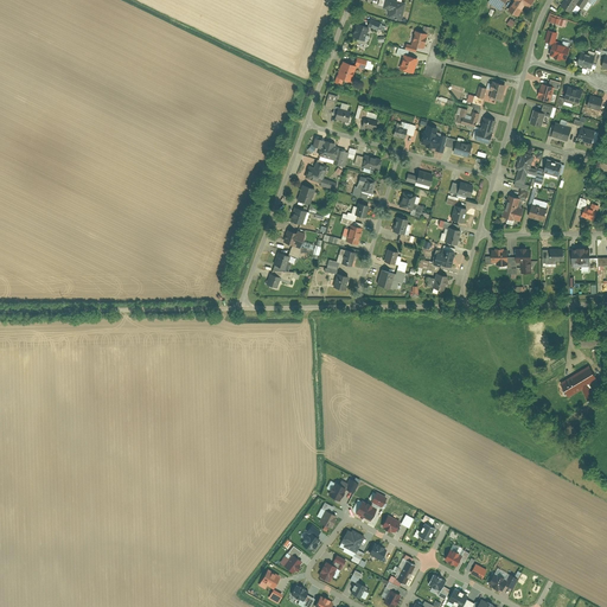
[(406,1),(401,0),(384,0),(383,8),(389,10),(388,17),(402,19),(406,1)]
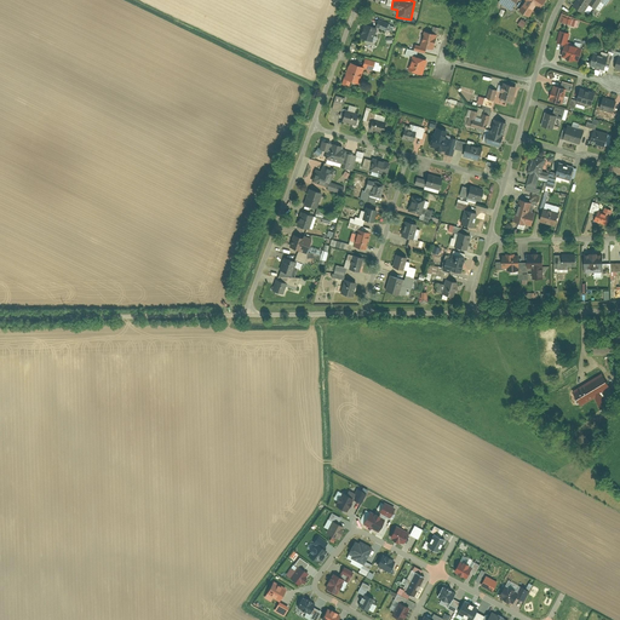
[(510,11),(517,0),(498,0),(498,3),(510,11)]
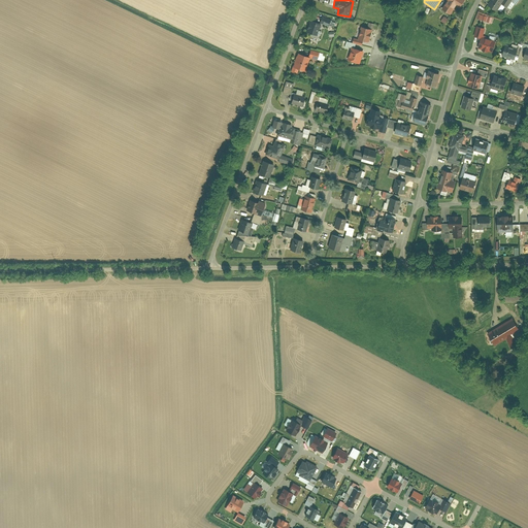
[(456,5),(459,0),(440,0),(437,5),(446,11),(452,3),(456,5)]
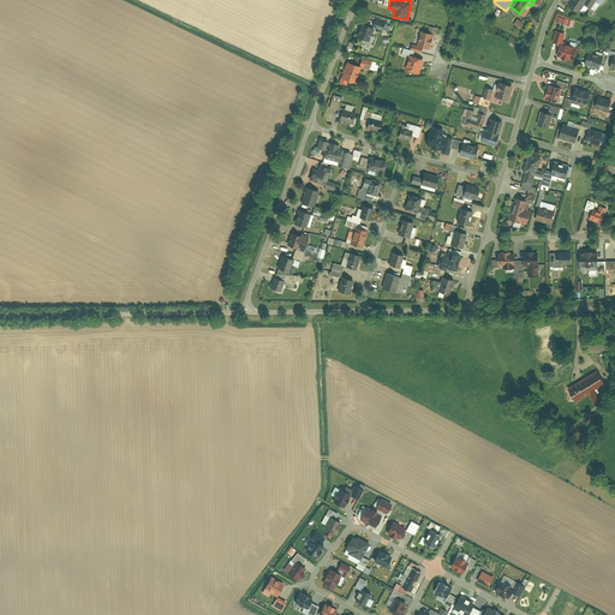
[(557,22),(572,28),(574,21),(559,16),(557,22)]
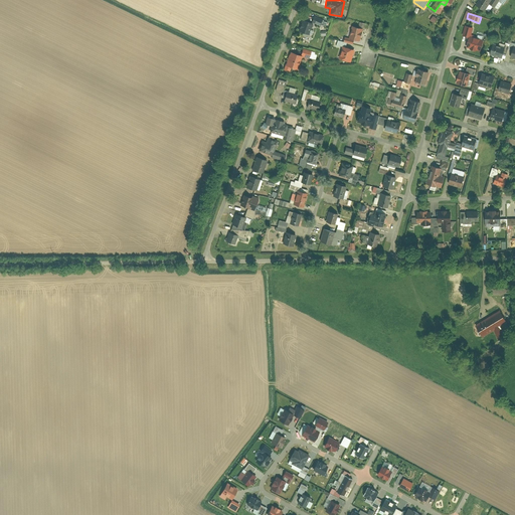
[(313,15),(310,22),(320,25),(322,19),(313,15)]
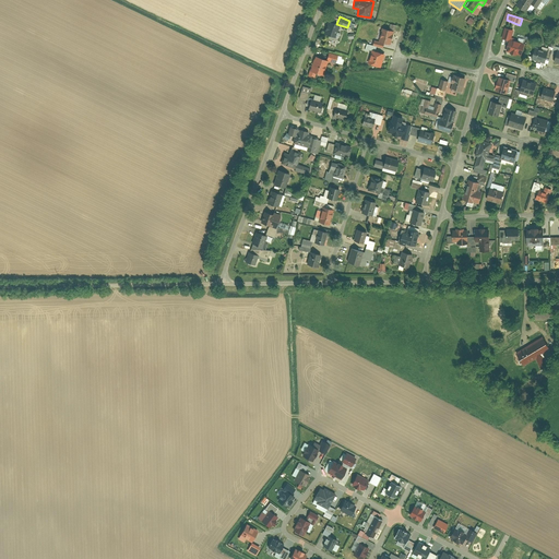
[(323,34),(335,37),(340,25),(328,21),(323,34)]
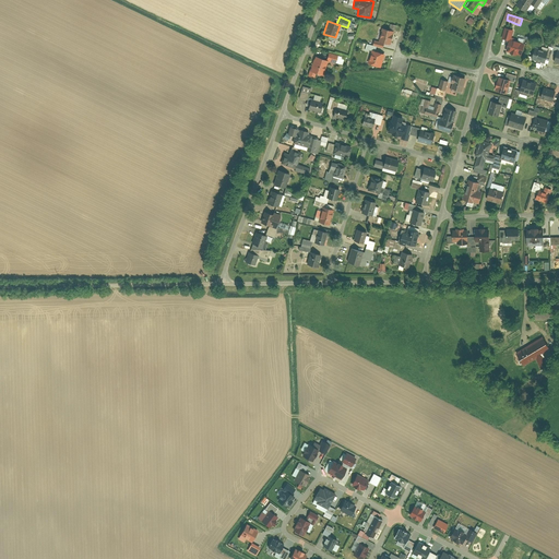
[(391,44),(394,32),(382,28),(379,42),(391,44)]
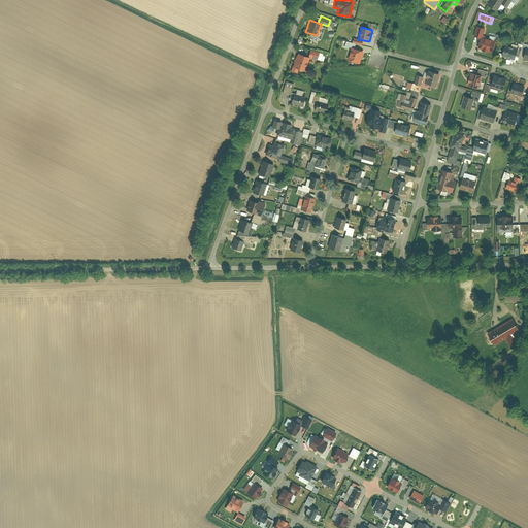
[(496,41),(482,37),(477,50),(493,54),(496,41)]
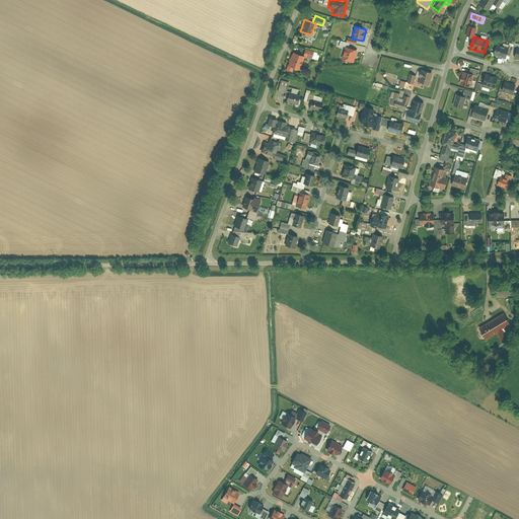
[(509,47),(498,44),(495,55),(506,58),(509,47)]
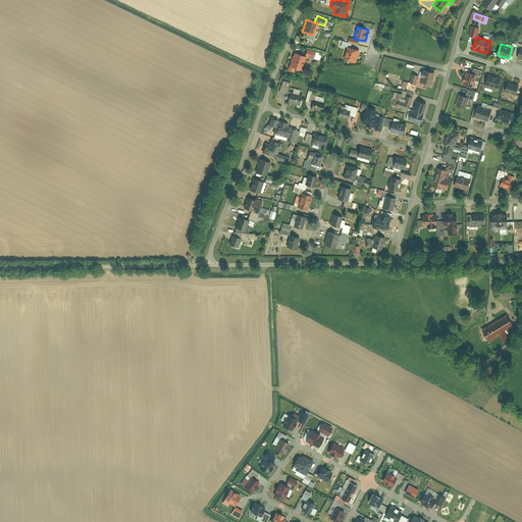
[(356,63),(359,50),(346,47),(343,59),(356,63)]
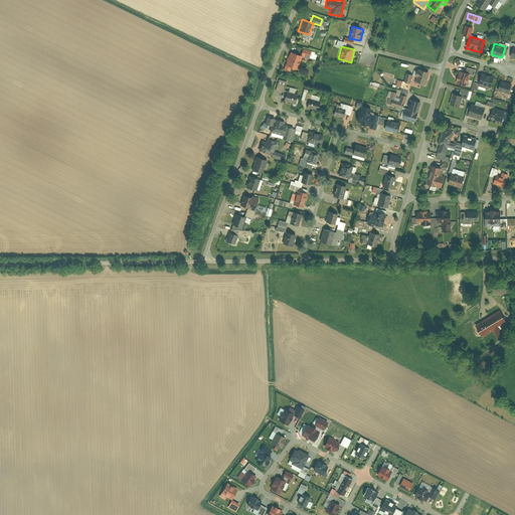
[(303,55),(291,51),(286,65),(298,69),(303,55)]
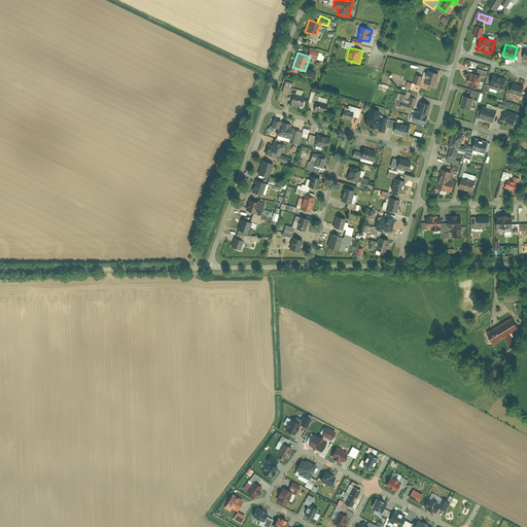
[(426,84),(436,86),(441,73),(428,70),(426,78),(428,79),(426,84)]
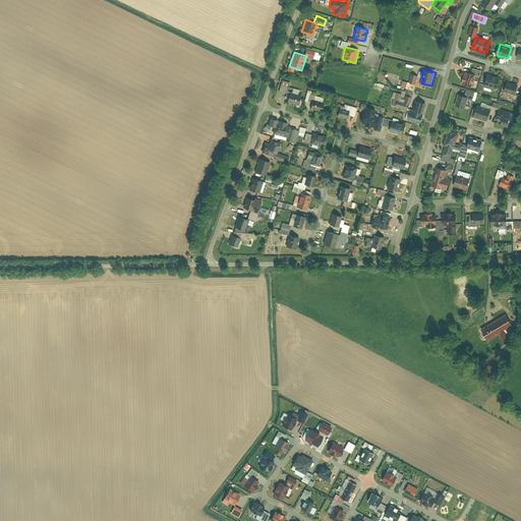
[(476,74),(465,71),(461,84),(473,88),(476,74)]
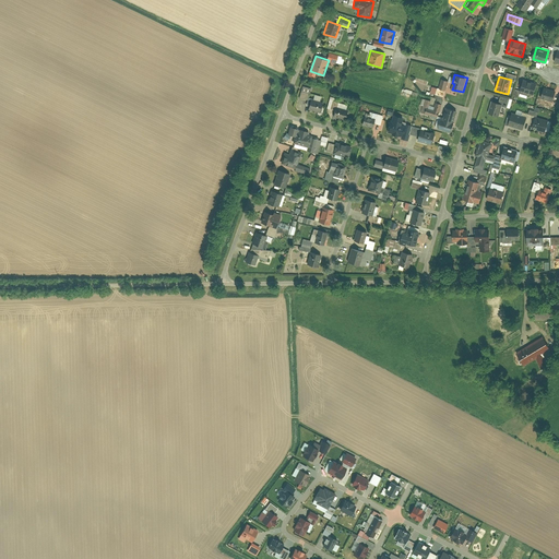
[(536,83),(523,79),(520,90),(533,94),(536,83)]
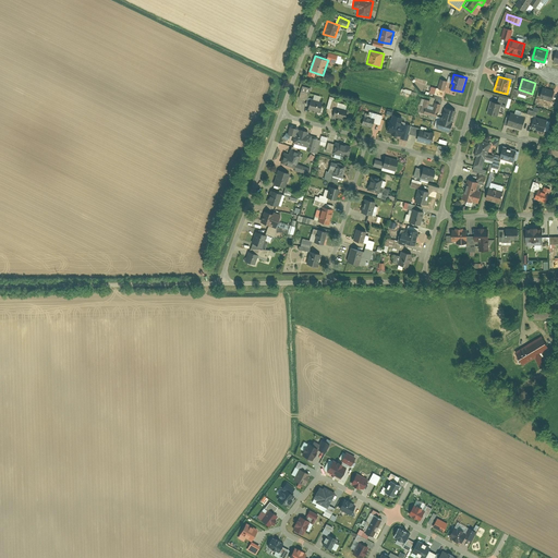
[(306,99),(310,88),(301,86),(298,96),(306,99)]
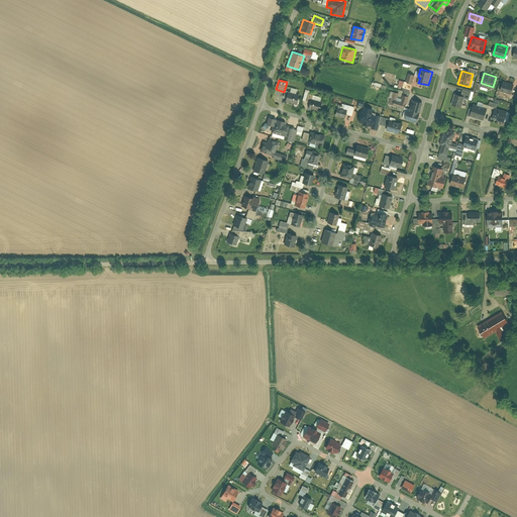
[(512,84),(502,81),(500,92),(510,94),(512,84)]
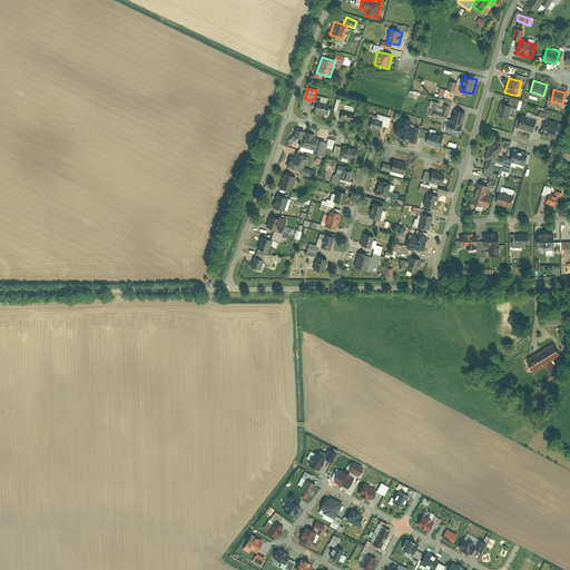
[(325,115),(328,104),(316,100),(313,111),(325,115)]
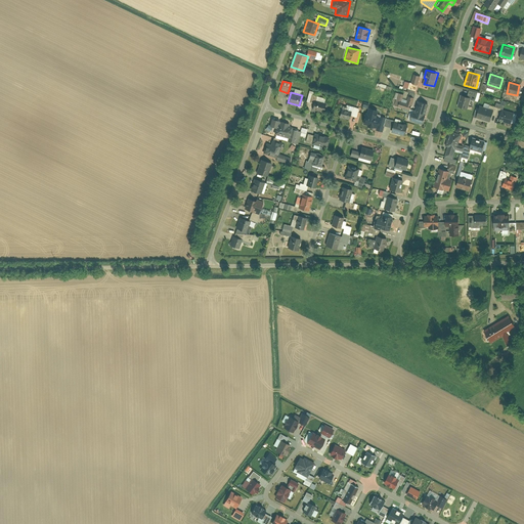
[(406,107),(409,94),(404,93),(402,100),(395,98),(393,103),(406,107)]
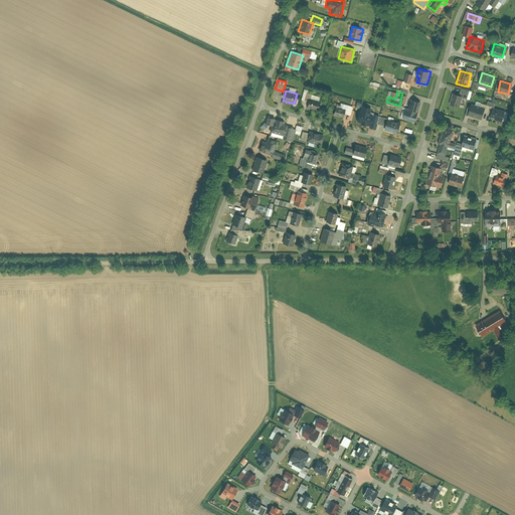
[(460,107),(462,96),(453,93),(450,105),(460,107)]
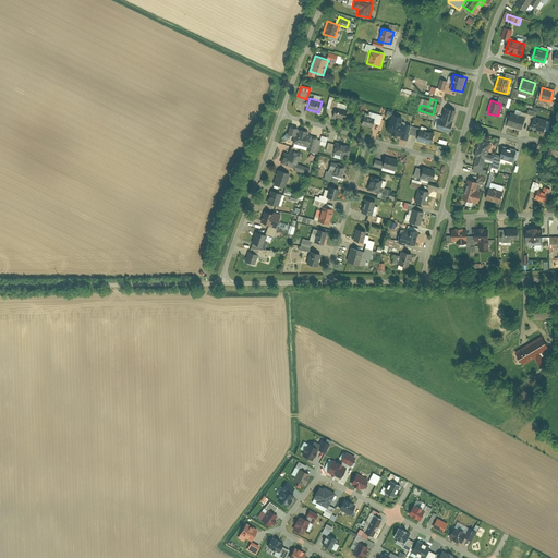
[(348,111),(336,107),(332,117),(344,120),(348,111)]
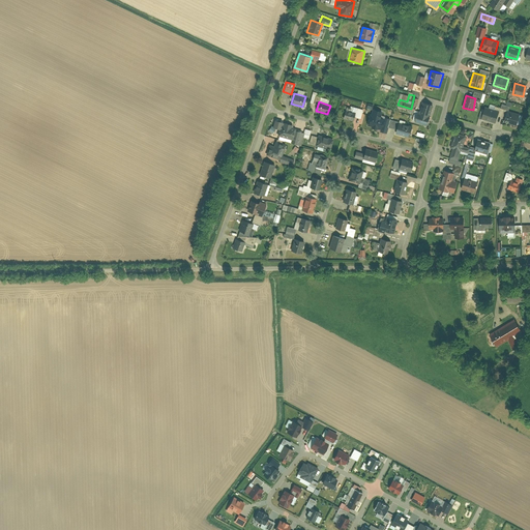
[(414,121),(428,124),(433,105),(422,101),(419,111),(417,111),(414,121)]
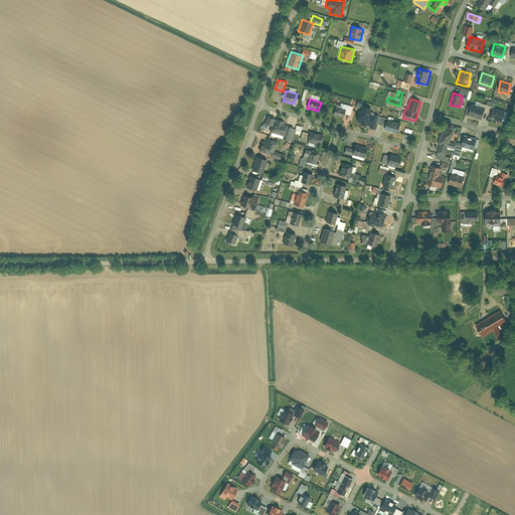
[(338,104),(334,116),(344,118),(346,109),(341,108),(342,105),(338,104)]
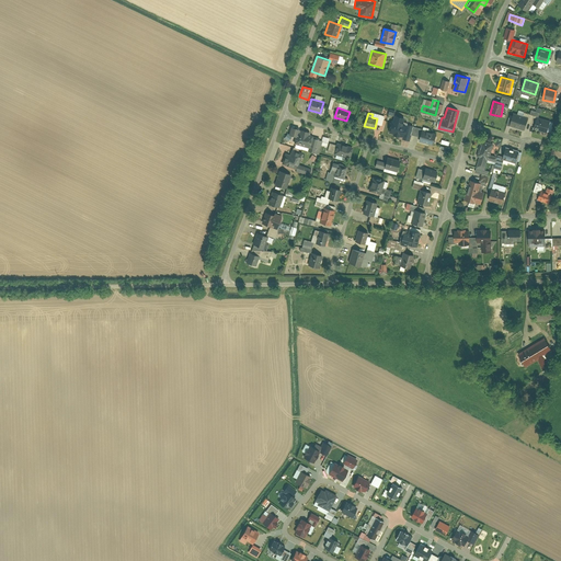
[(525,130),(528,117),(513,113),(508,126),(525,130)]
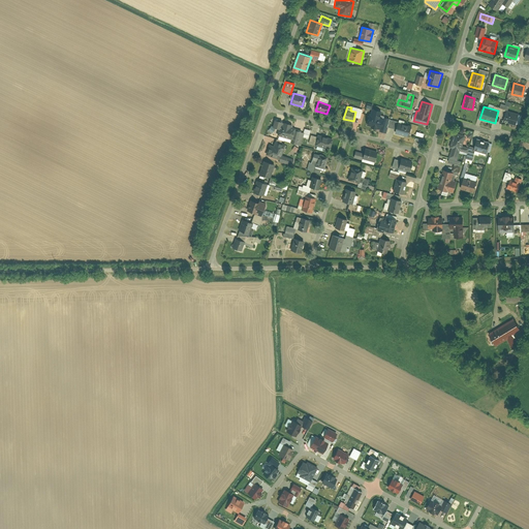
[(378,131),(385,133),(390,119),(378,116),(379,111),(370,109),(365,125),(379,129),(378,131)]
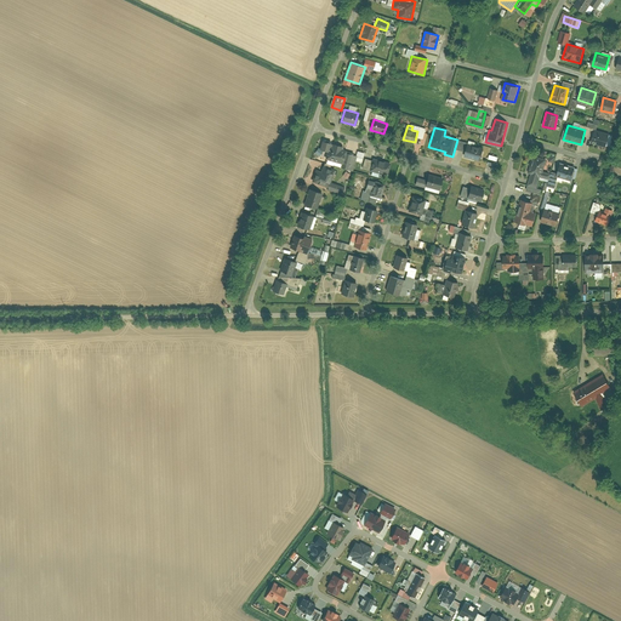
[(609,132),(594,129),(591,142),(605,146),(609,132)]
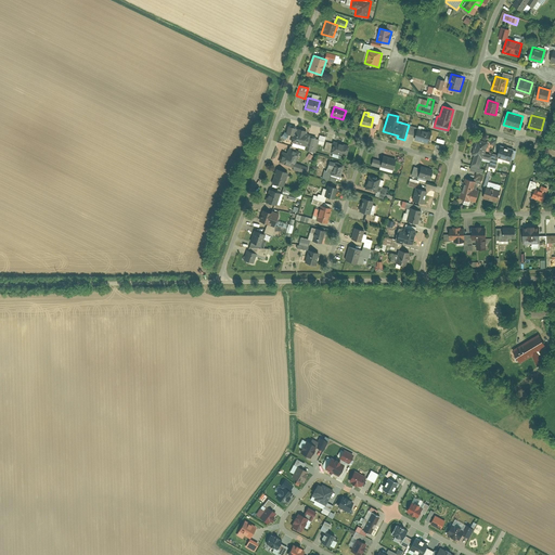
[(301,128),(288,125),(285,139),(301,142),(300,146),(311,150),(314,136),(305,133),(306,131),(300,130),(301,128)]
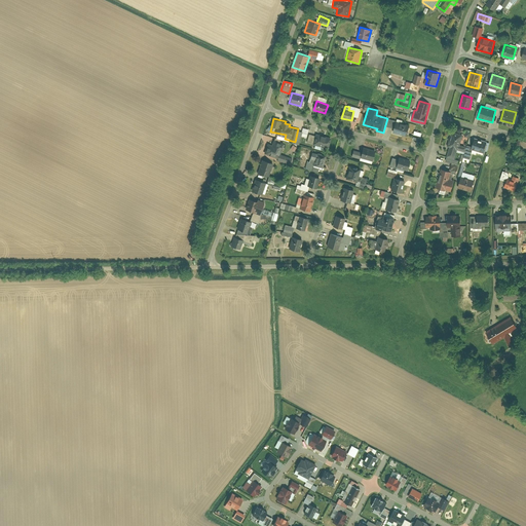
[(409,125),(396,121),(392,133),(406,136),(409,125)]
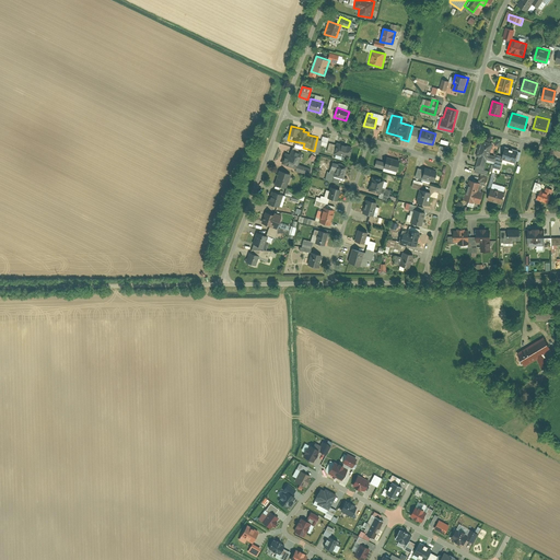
[(343,154),(347,142),(331,139),(328,151),(343,154)]
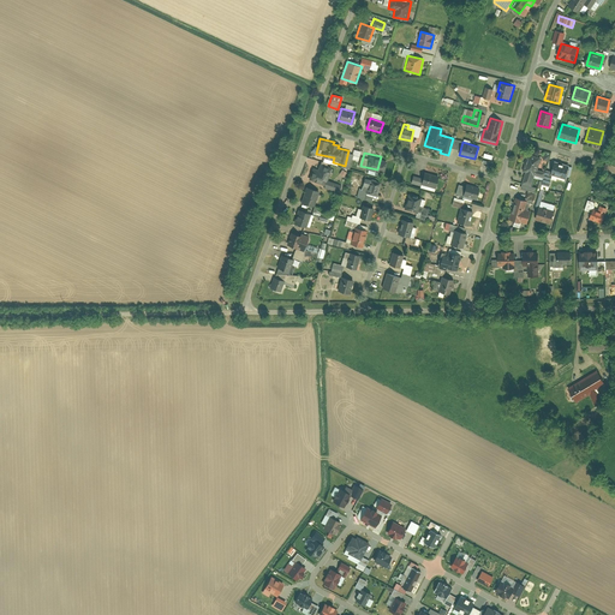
[(536,178),(542,160),(527,156),(523,174),(536,178)]
